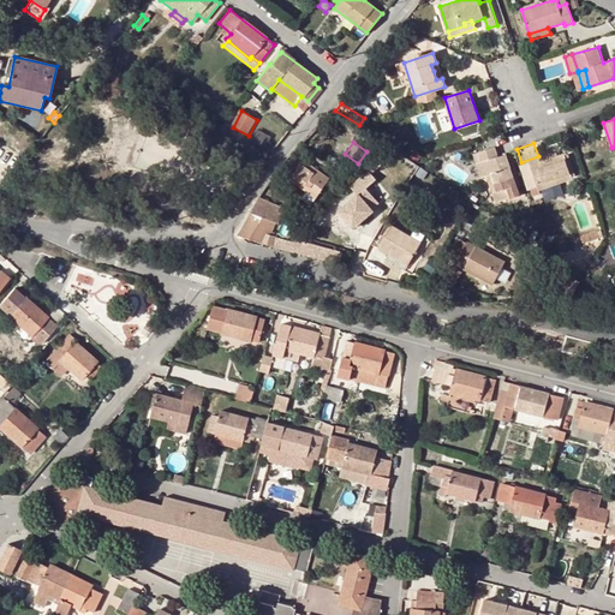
[(475,154),(478,166),(487,165),(490,175),(487,177),(495,202),(519,195),(507,154),(499,156),(495,147),(475,154)]
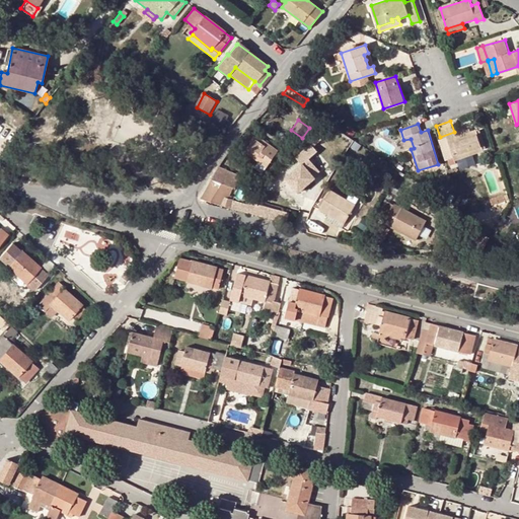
[(483,150),(476,130),(470,132),(456,137),(455,134),(447,137),(455,159),(483,150)]
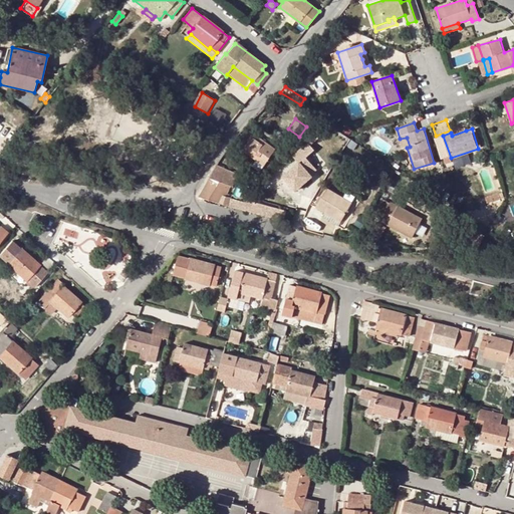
[(254,134),(243,150),(263,165),(274,149),(254,134)]
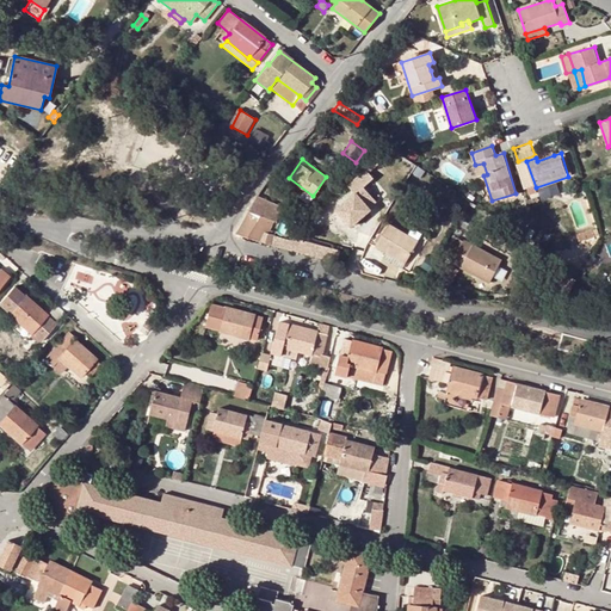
[(475,165),(479,177),(483,176),(487,174),(483,164),(475,165)]
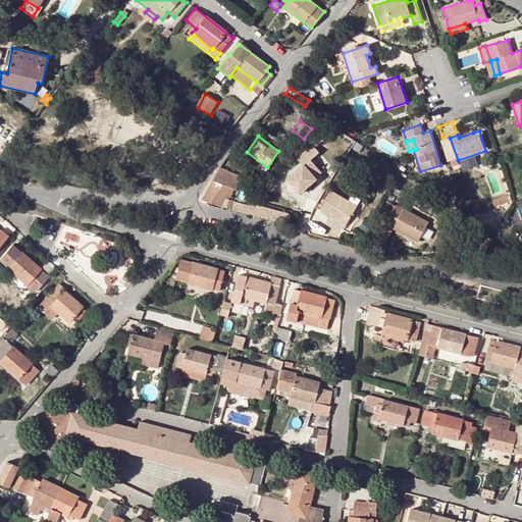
[(320,150),(313,143),(298,156),(305,163),(288,178),(299,191),(315,175),(314,174),(321,169),(311,158),(320,150)]
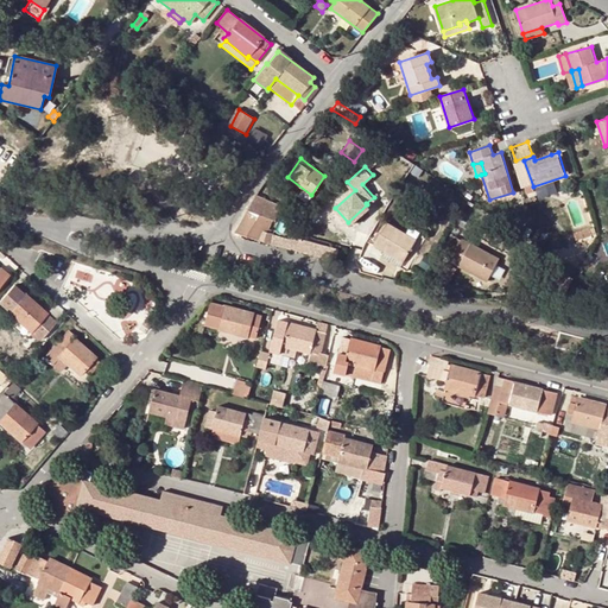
[(282,206),(273,202),(266,200),(258,195),(236,233),(259,239),(263,232),(265,232),(271,219),(274,220),(282,206)]
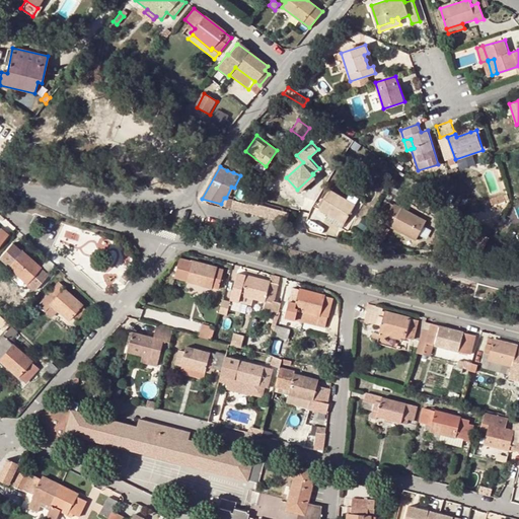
[(350,214),(355,205),(330,191),(319,209),(328,214),(344,223),(350,214)]
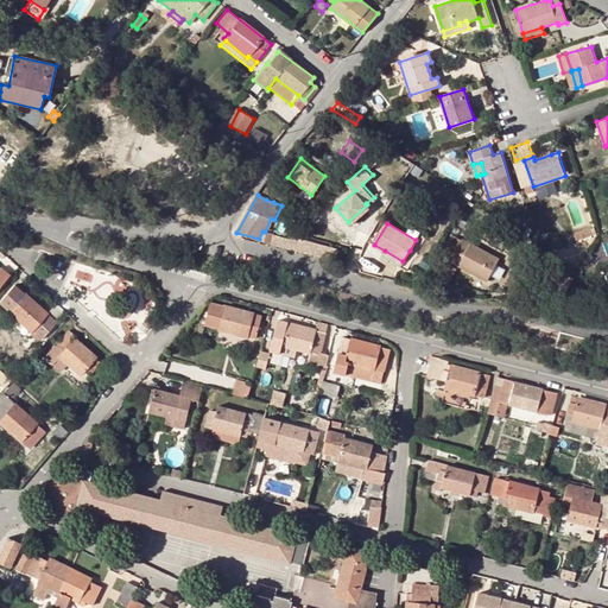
[(595,228),(575,234),(577,241),(596,234),(595,228)]
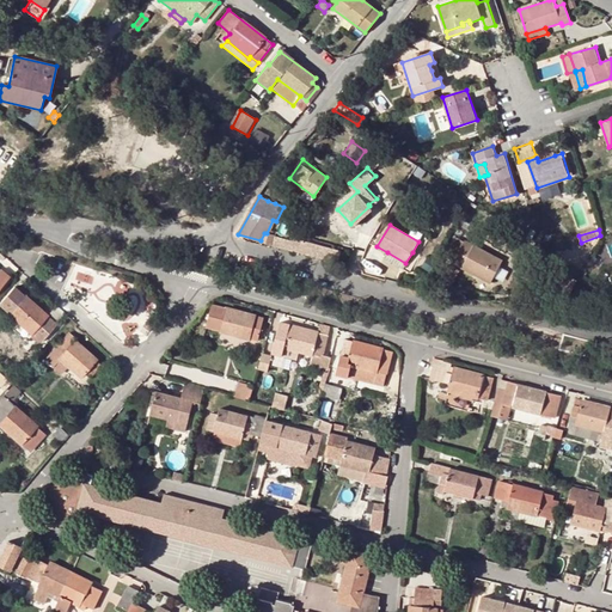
[(271,244),(275,236),(267,233),(264,233),(261,240),(271,244)]
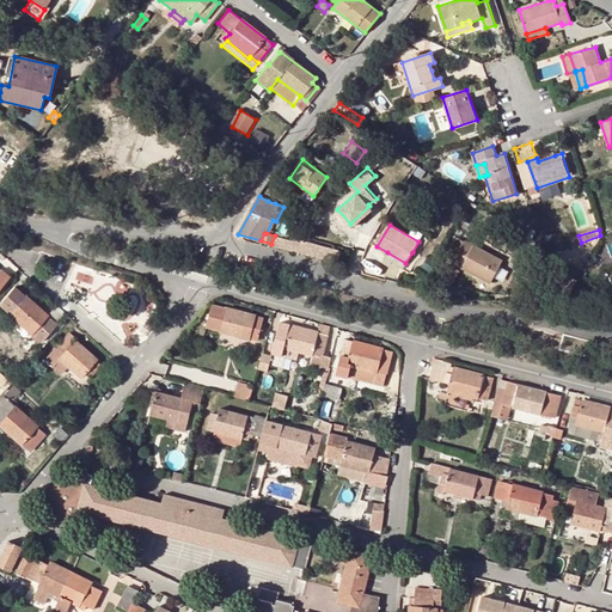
[(271,244),(291,250),(293,240),(275,236),(271,244)]
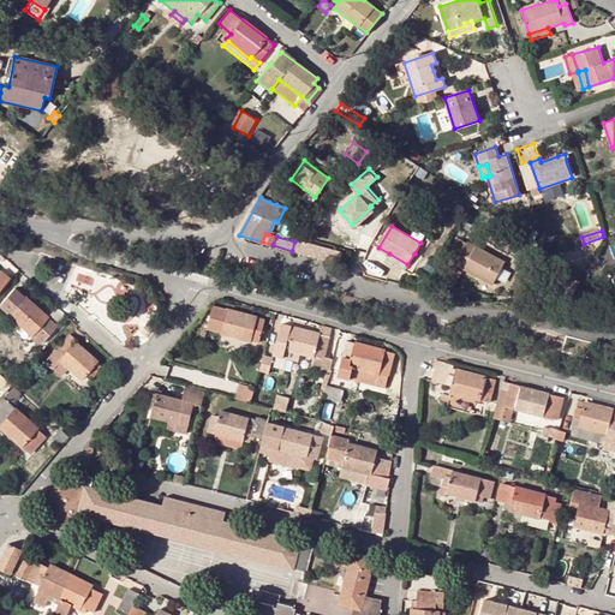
[(340,252),(294,239),(294,242),(292,251),(338,264),(340,252)]
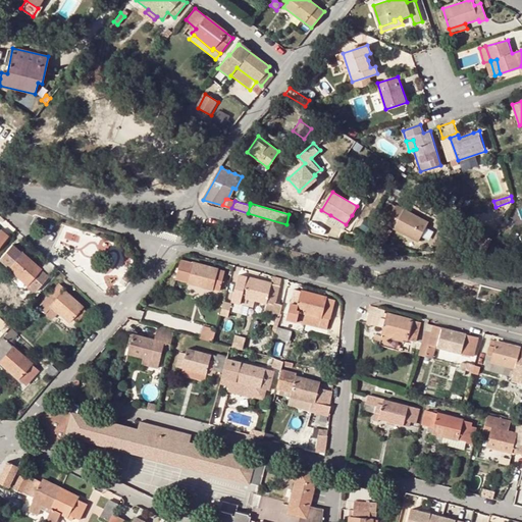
[(396,206),(386,223),(418,240),(427,222),(396,206)]
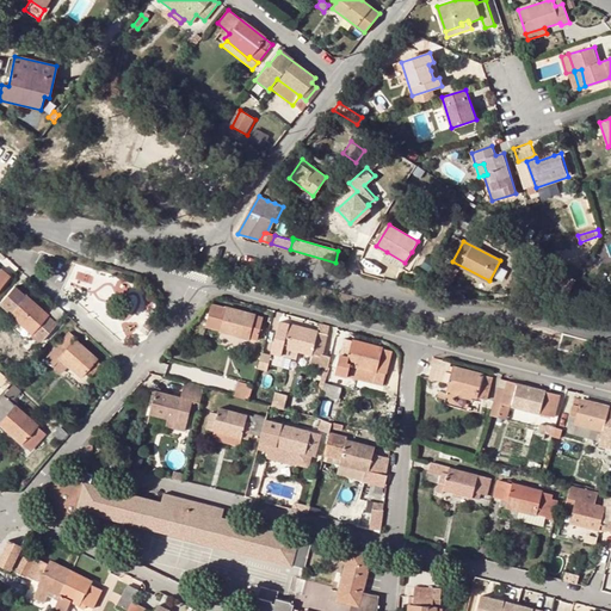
[(412,252),(405,263),(387,252),(383,257),(408,271),(418,255),(412,252)]
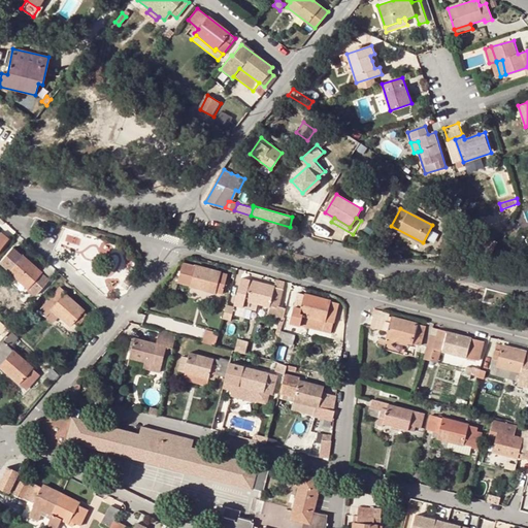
[(156,223),(154,229),(163,232),(165,226),(156,223)]
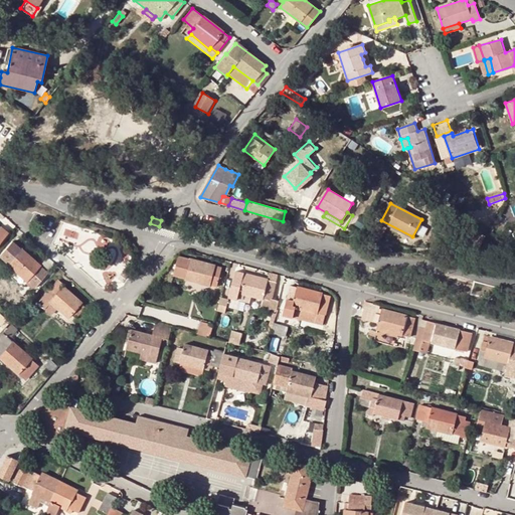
[(388,229),(377,223),(369,239),(380,245),(388,229)]
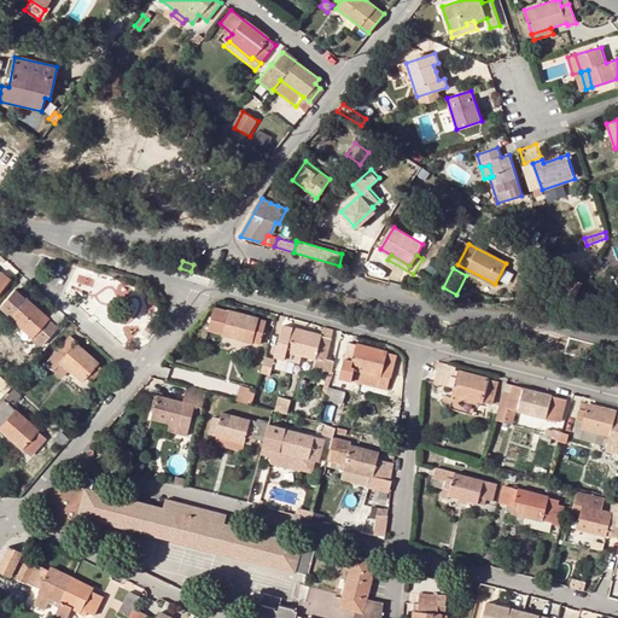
[(575,299),(583,284),(569,277),(561,292),(575,299)]
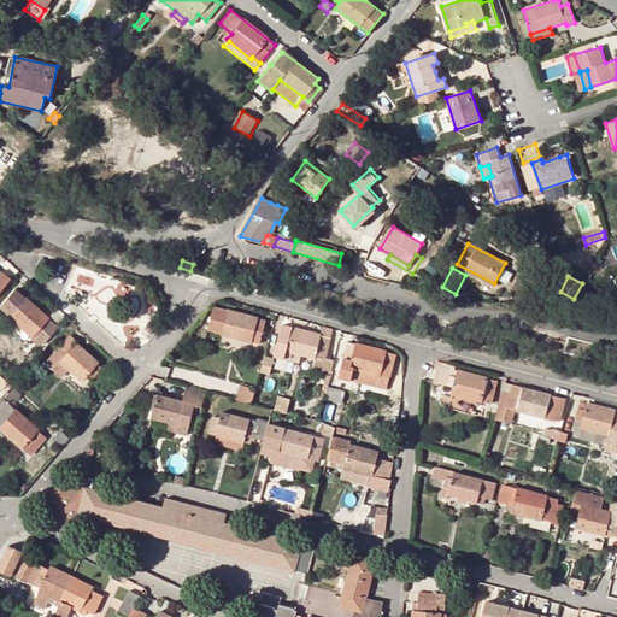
[(15,291),(0,305),(0,310),(9,317),(41,346),(57,328),(25,299),(15,291)]
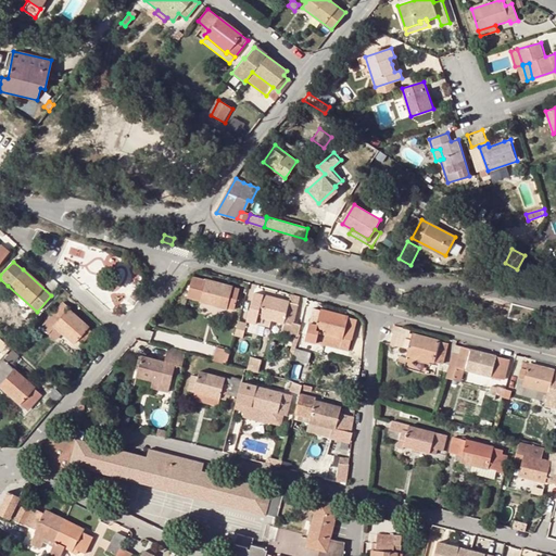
[(53,291),(60,286),(51,278),(46,285),(53,291)]
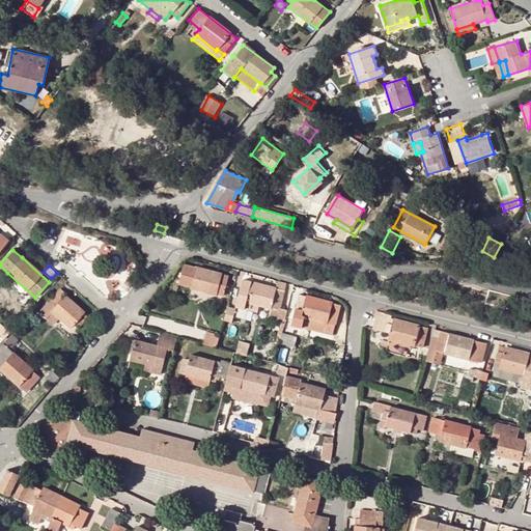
[(185,266),(179,285),(223,296),(228,278),(185,266)]
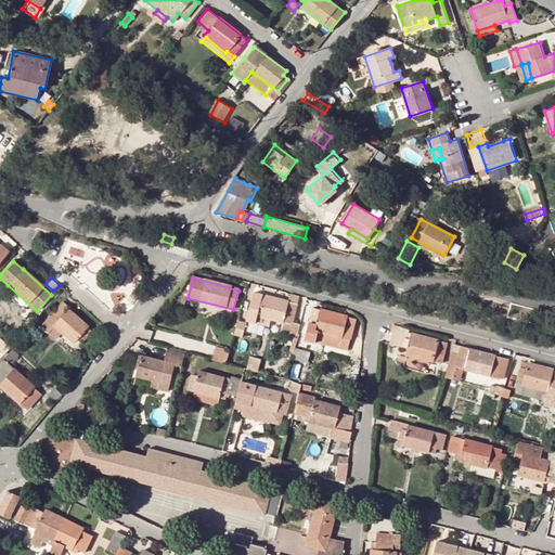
[(127,300),(133,306),(142,296),(144,294),(138,287),(127,300)]
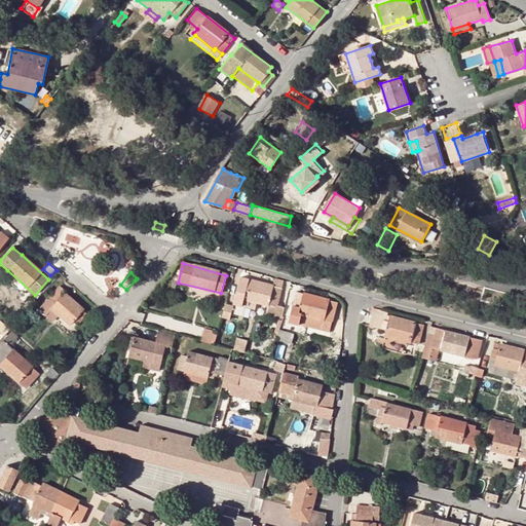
[(282,288),(290,290),(292,283),(275,279),(274,287),(251,279),(250,280),(243,279),(240,278),(234,304),(243,306),(245,300),(246,299),(269,305),(268,311),(283,315),(285,308),(276,307),(282,288)]
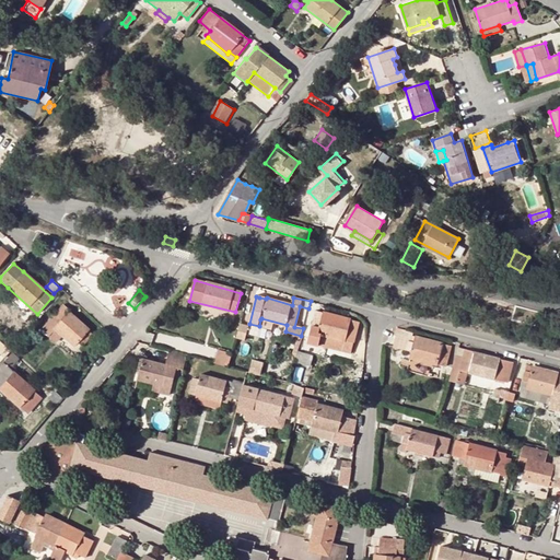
[(61,306),(42,328),(49,335),(55,328),(61,335),(74,346),(78,341),(83,346),(93,335),(67,311),(69,310),(63,304),(61,306)]
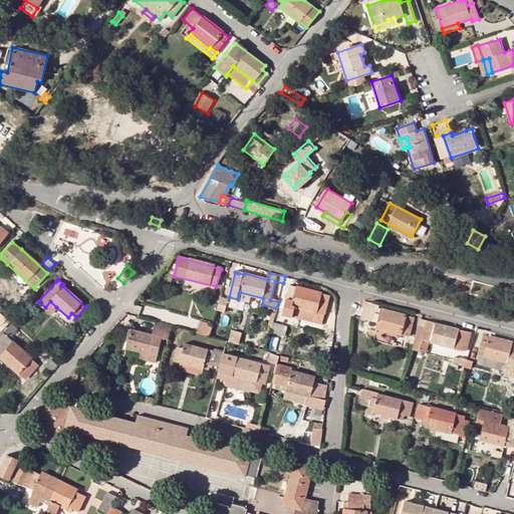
[(270,300),(278,301),(283,283),(275,281),(270,300)]
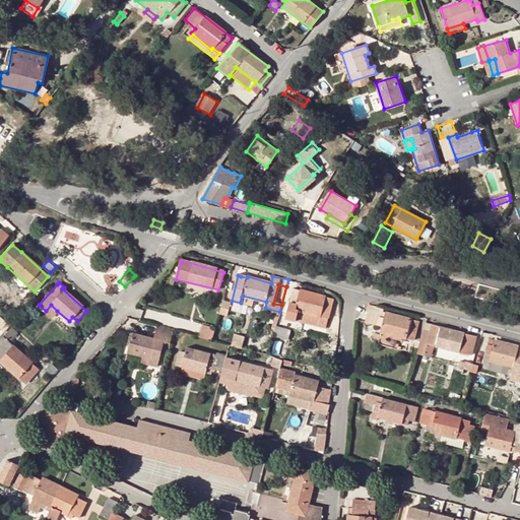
[(329,318),(334,299),(296,289),(293,288),(289,302),(285,317),(297,320),(299,310),(329,318)]
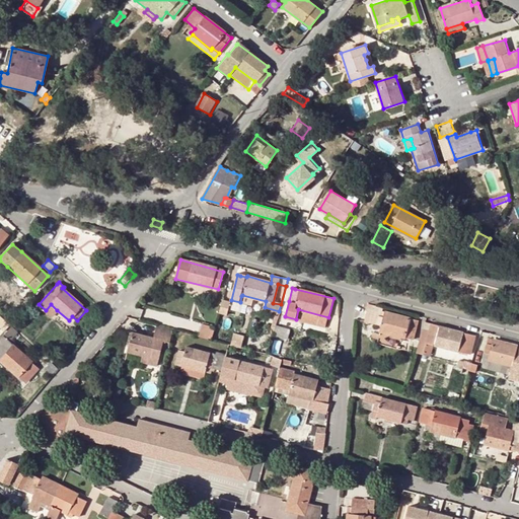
[(231,304),(224,303),(221,315),(228,316),(231,304)]
